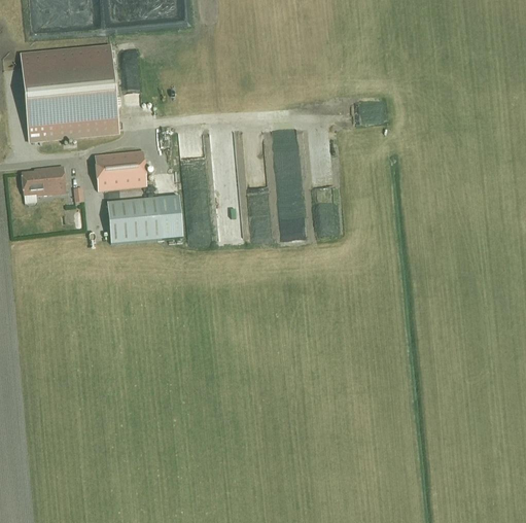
[(109,41),(109,33),(93,34),(93,42),(109,41)]
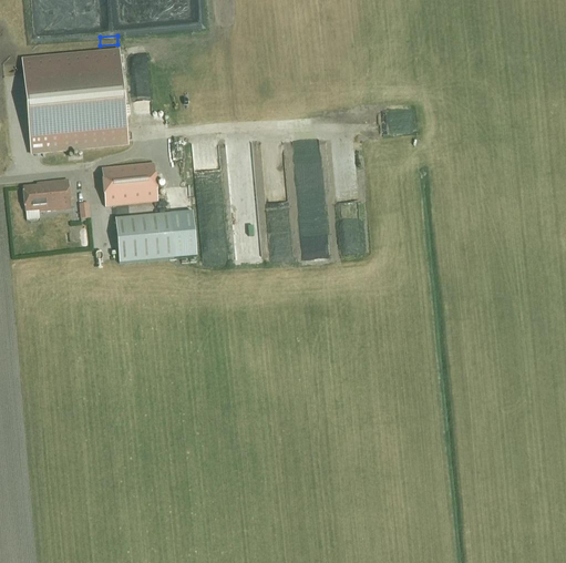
[(21,55),(30,151),(127,141),(119,47),(21,55)]
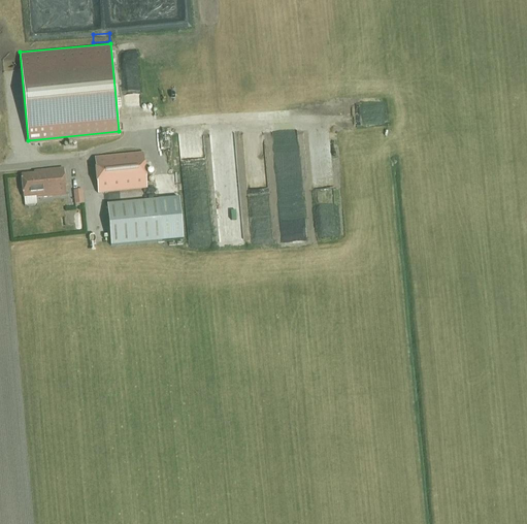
[(146,186),(142,151),(94,155),(98,190),(146,186)]
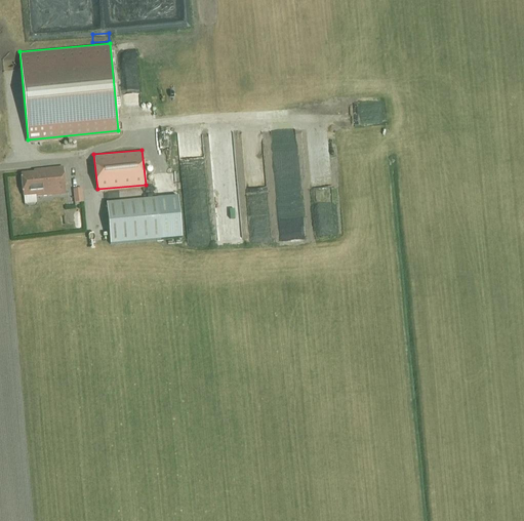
[(22,171),(24,194),(37,193),(37,194),(67,191),(64,165),(34,167),(35,169),(22,171)]
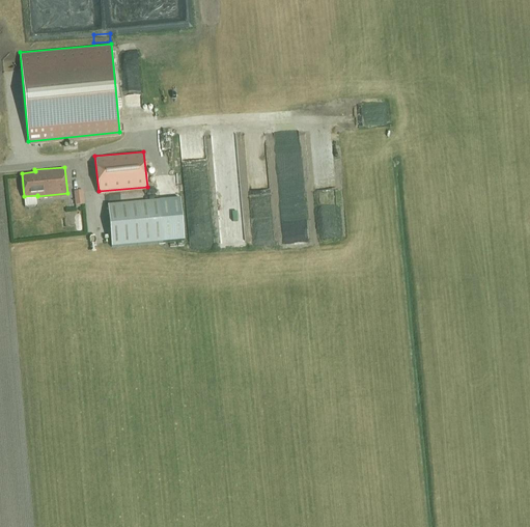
[(75,202),(83,201),(82,187),(73,188),(75,202)]
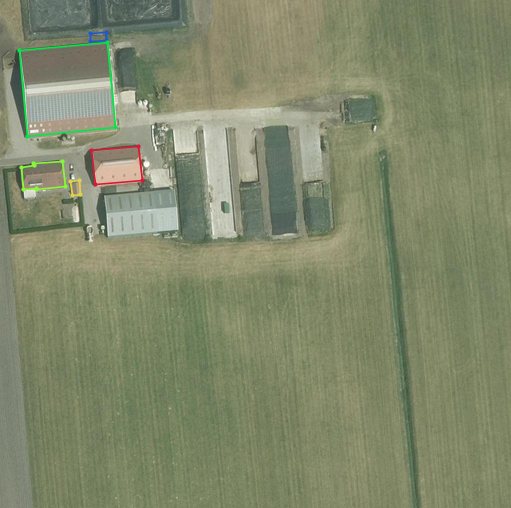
[(173,189),(103,195),(106,230),(107,236),(177,229),(173,189)]
